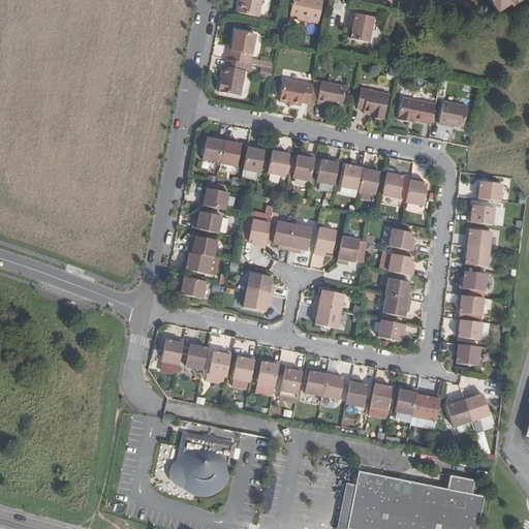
[(239,0),(237,13),(258,18),(261,0),(239,0)]
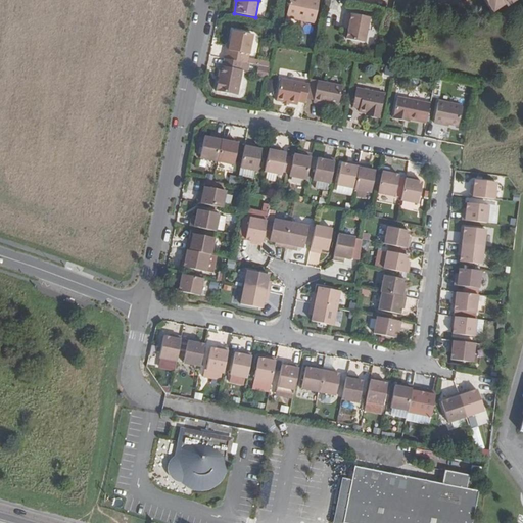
[(314,24),(319,0),(282,0),(281,8),(287,9),(285,18),(300,21),(314,24)]
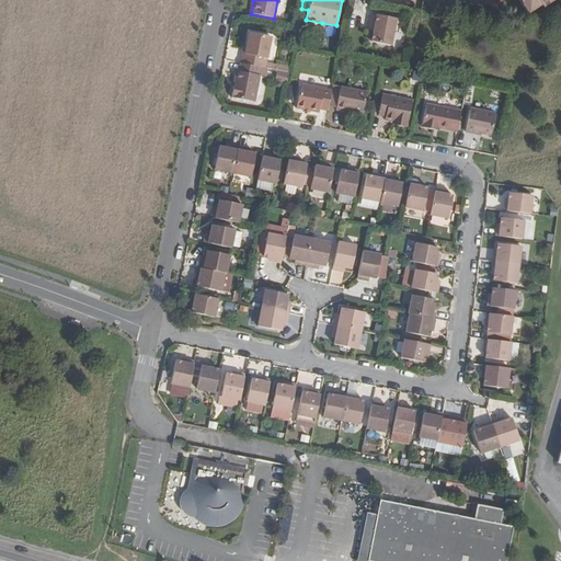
[(518,0),(528,14),(549,0),(518,0)]
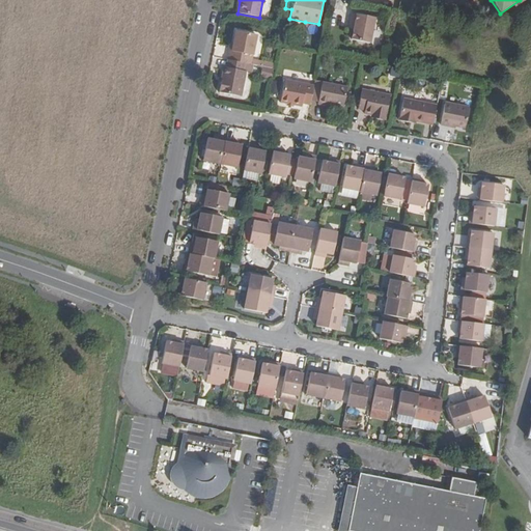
[(374,19),(352,14),(351,22),(355,23),(354,30),(352,40),(369,44),(374,19)]
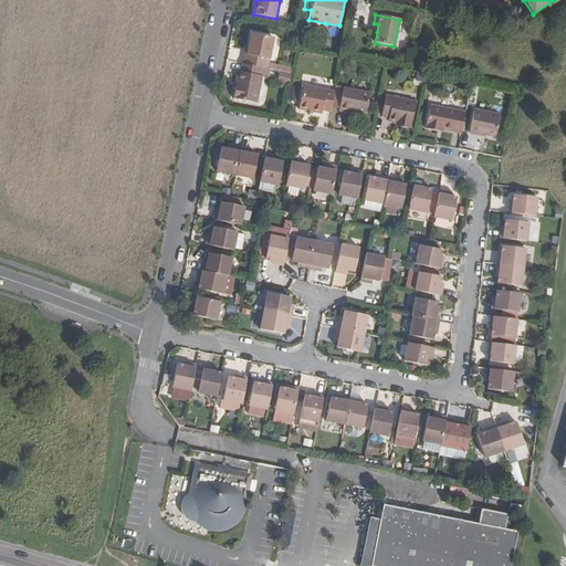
[(323,33),(325,23),(308,20),(307,30),(323,33)]
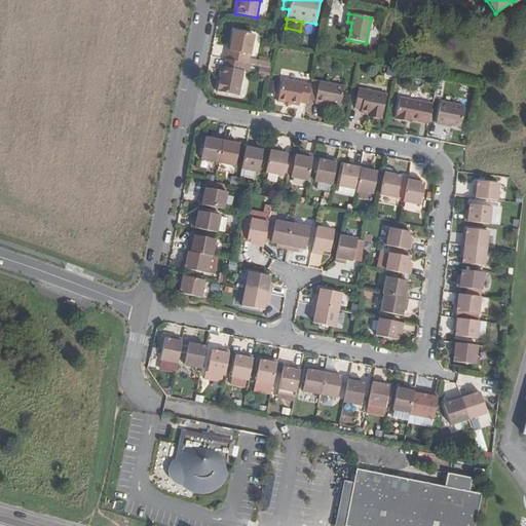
[(227,50),(226,60),(242,63),(248,64),(249,59),(254,35),(233,31),(231,43),(230,50),(227,50)]
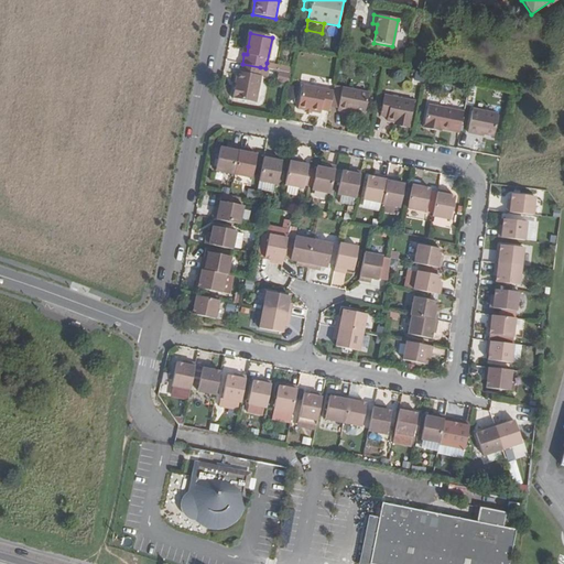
[(279,72),(291,74),(292,67),(267,63),(266,68),(279,72)]
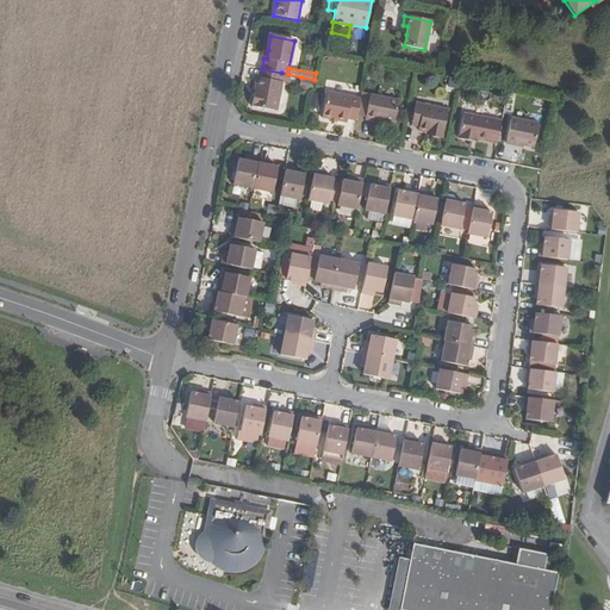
[(282,82),(279,82),(281,73),(262,69),(260,79),(257,78),(251,106),(277,112),(282,82)]
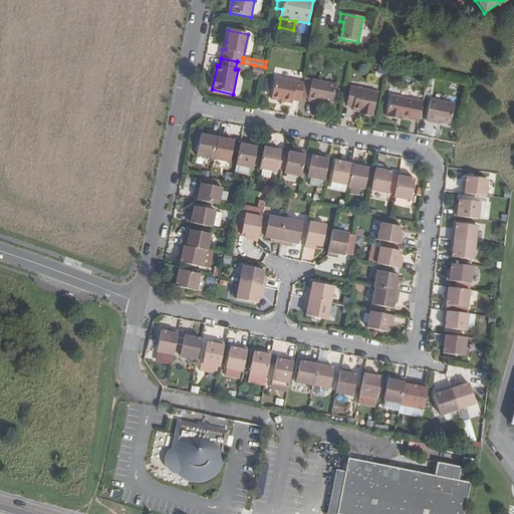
[(242,62),(237,61),(235,69),(238,69),(244,70),(246,63),(242,62)]
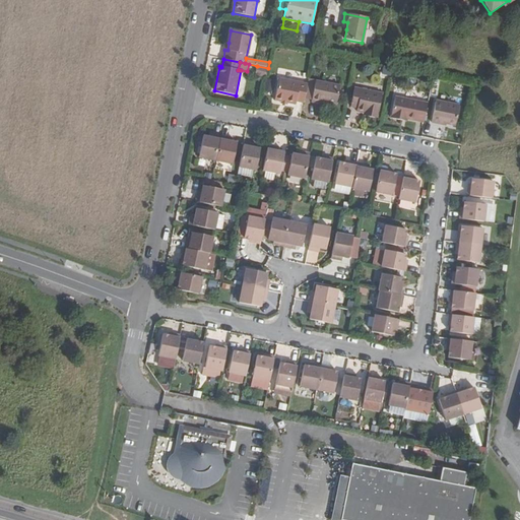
[(268,68),(257,66),(255,75),(266,77),(268,68)]
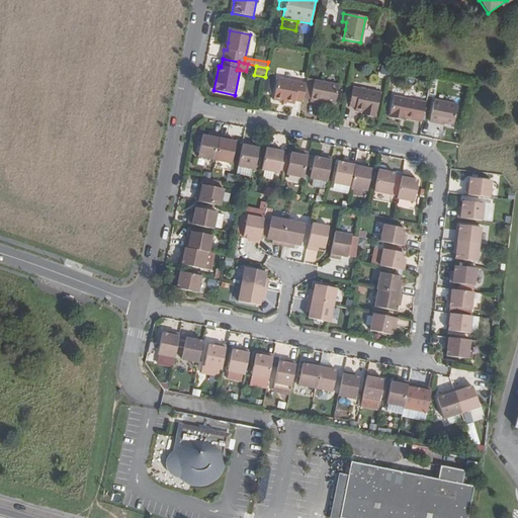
[(294,101),(301,103),(303,98),(306,87),(306,84),(277,79),(273,100),(280,102),(286,103),(293,105),(294,101)]
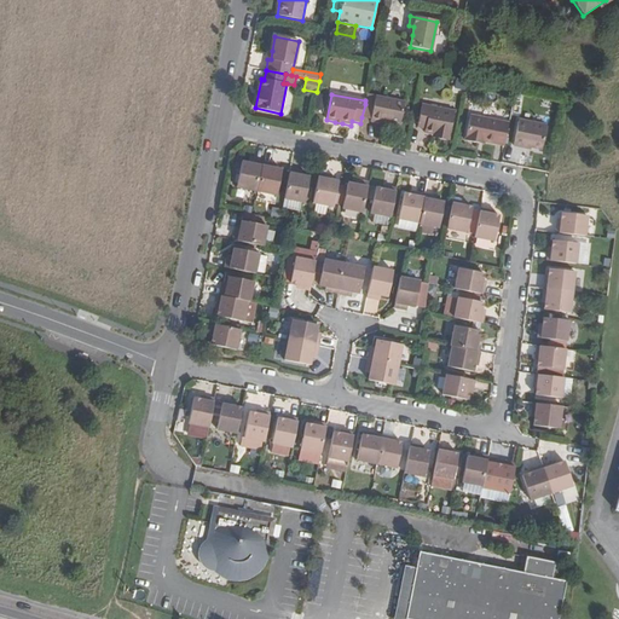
[(389,122),(400,125),(404,103),(375,97),(366,96),(365,100),(365,104),(374,105),(371,119),(370,122),(380,125),(381,120),(389,122)]
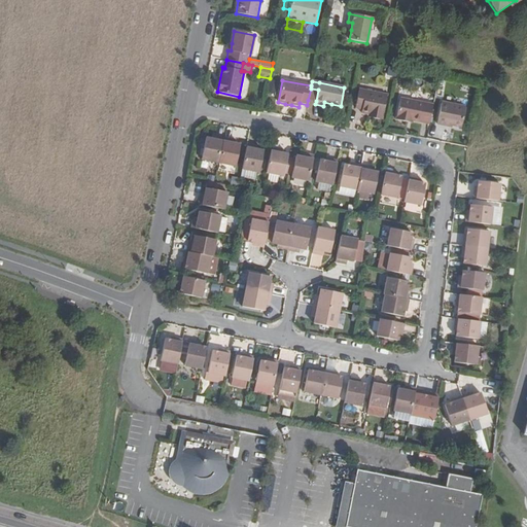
[(311,89),(308,100),(316,101),(318,90),(311,89)]
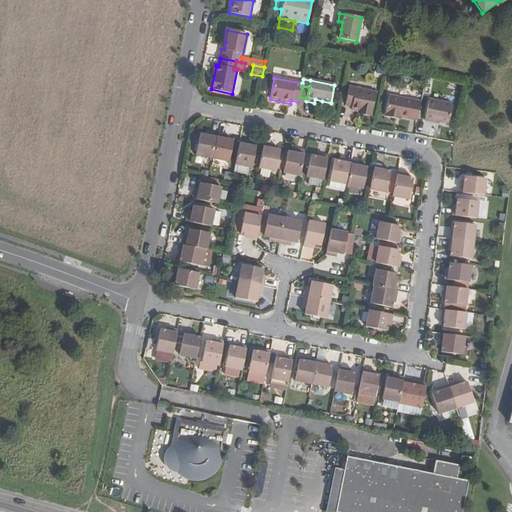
[(358,111),(371,114),(376,93),(349,87),(345,105),(352,107),(351,110),(358,111)]
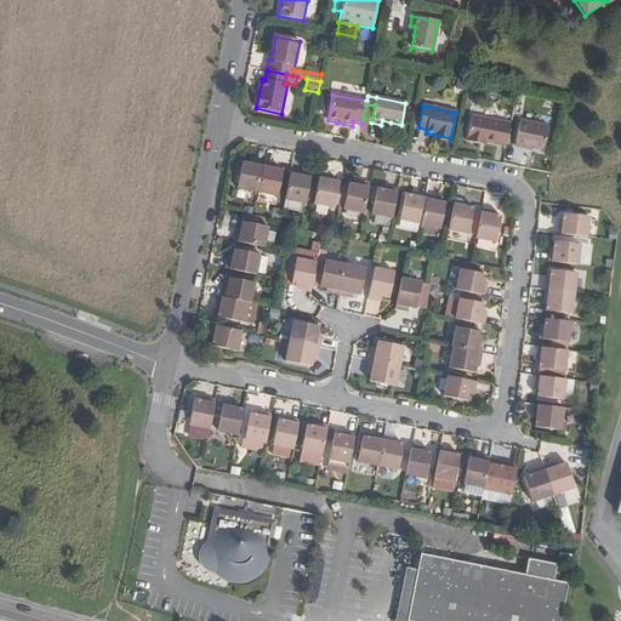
[(486,142),(506,147),(511,123),(472,115),(467,141),(485,144),(486,142)]
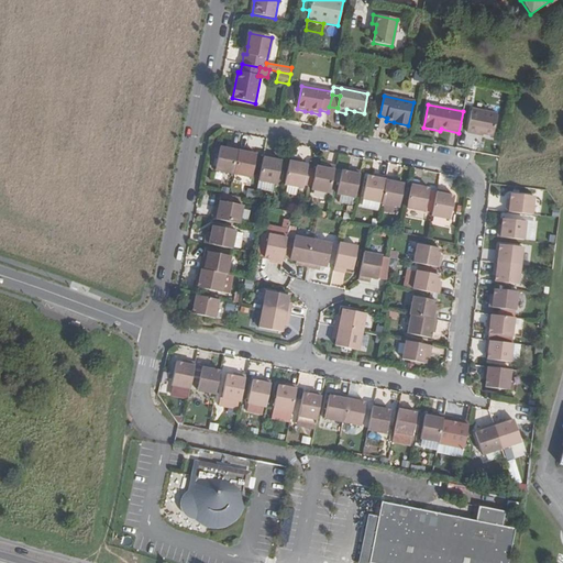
[(472,108),(467,133),(483,136),(483,134),(493,136),(497,113),(472,108)]
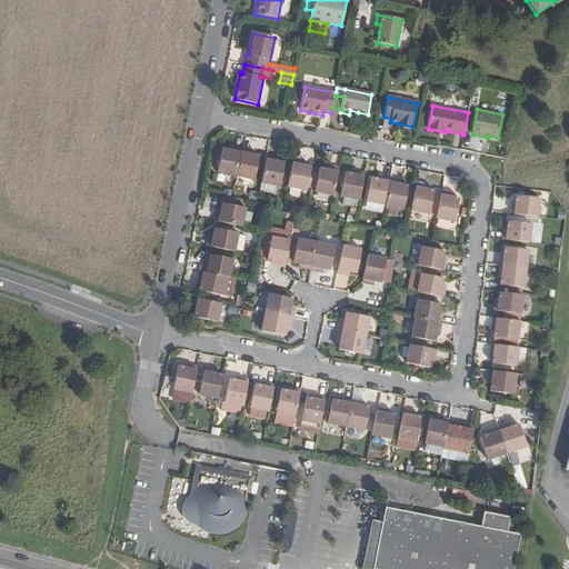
[(221,150),(217,173),(236,177),(241,149),(232,148),(232,151),(221,150)]
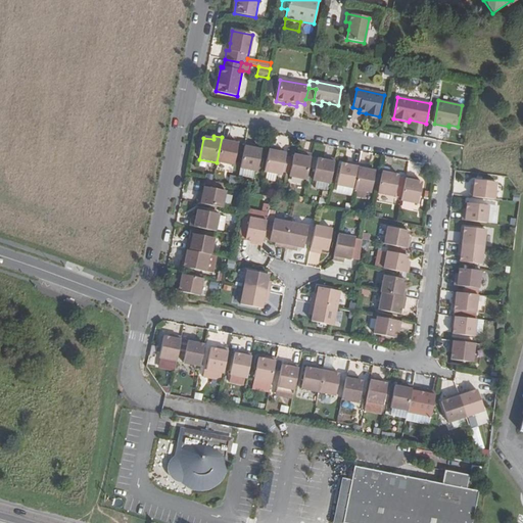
[(217,162),(234,165),(238,145),(228,143),(229,139),(222,137),(217,162)]
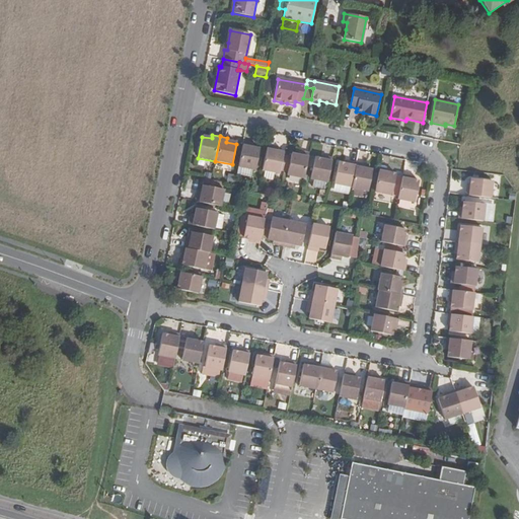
[(250,143),(243,142),(238,167),(240,167),(252,170),(254,170),(258,150),(253,148),(249,148),(250,143)]
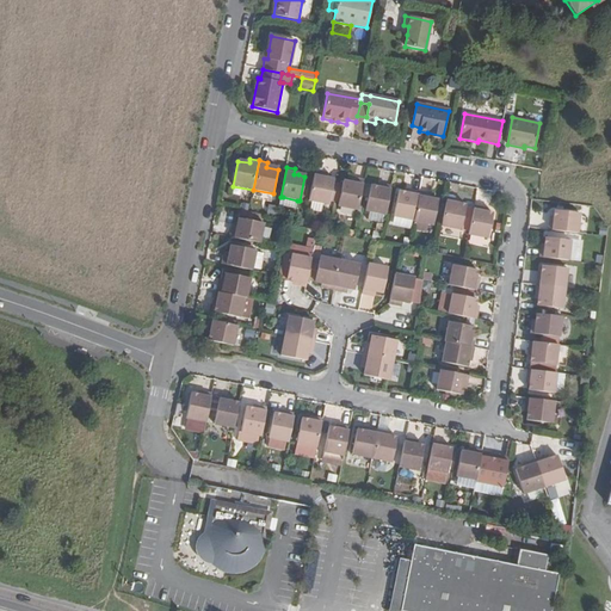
[(323,173),(314,172),(308,201),(328,205),(333,180),(326,179),(322,178),(323,173)]
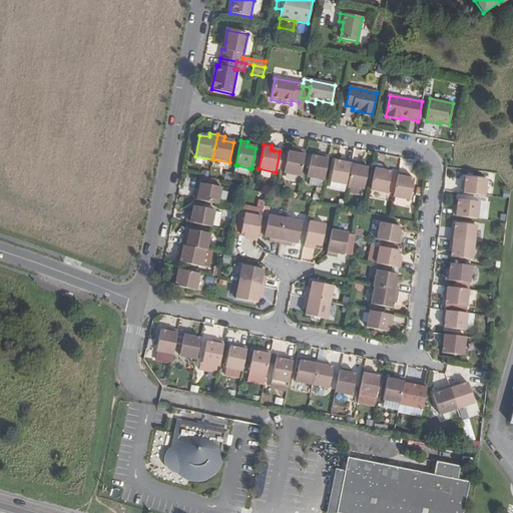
[(288,152),(283,173),(300,177),(305,152),(298,151),(297,154),(288,152)]
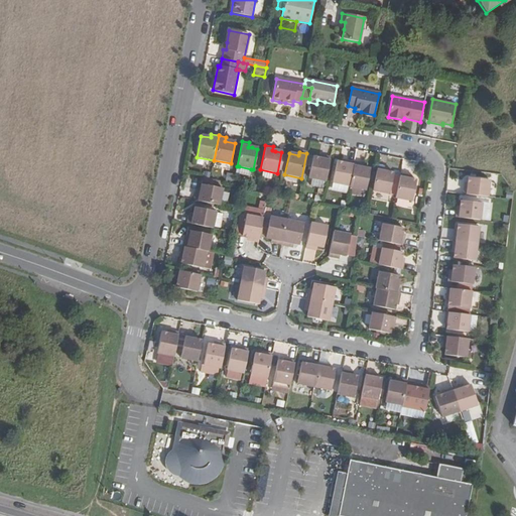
[(313,157),(308,178),(311,179),(324,181),(326,181),(331,158),(323,156),(321,159),(313,157)]
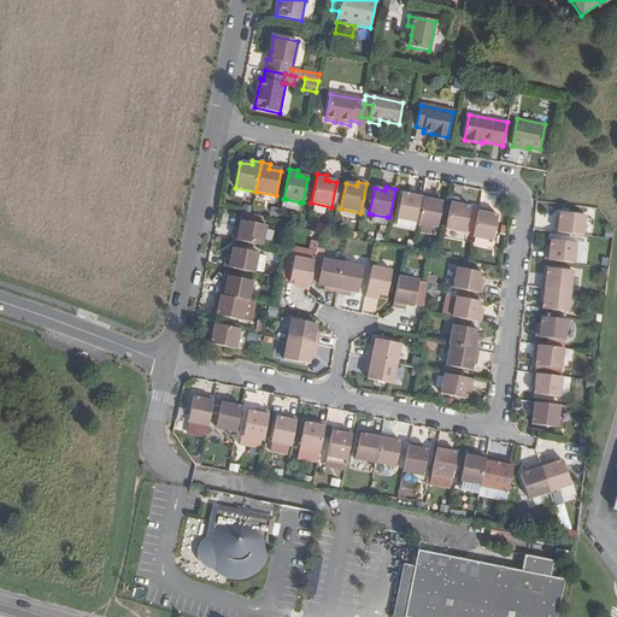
[(401,194),(397,219),(417,223),(423,194),(413,192),(412,197),(401,194)]
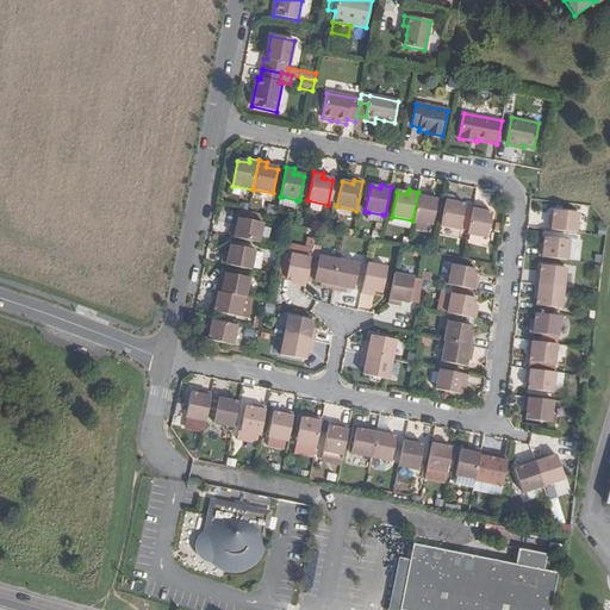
[(427,193),(418,192),(412,221),(412,222),(428,225),(431,226),(436,200),(425,198),(427,193)]
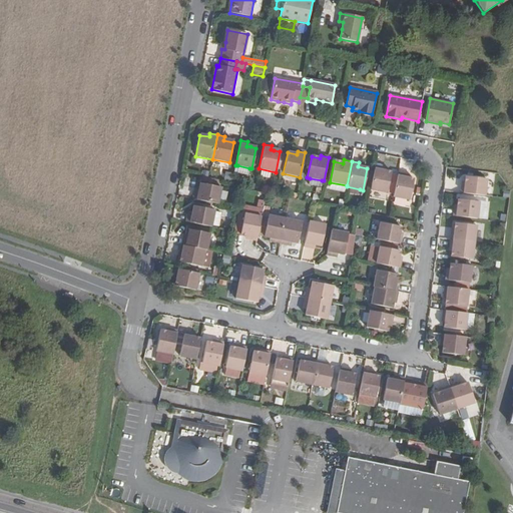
[(249,168),(237,165),(235,172),(248,174),(249,168)]
